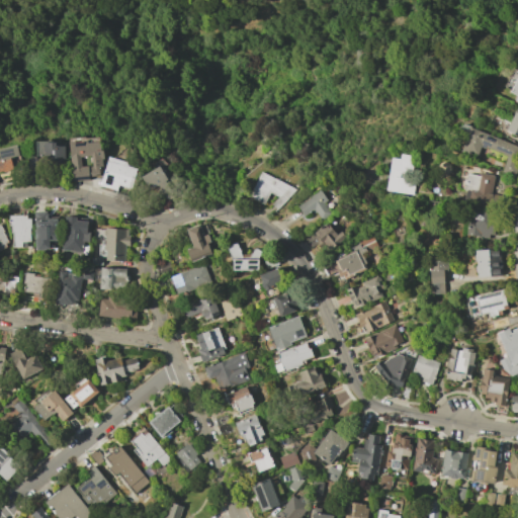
[(517,72),(517,102),(513,100),(515,96),(508,92),(517,72)]
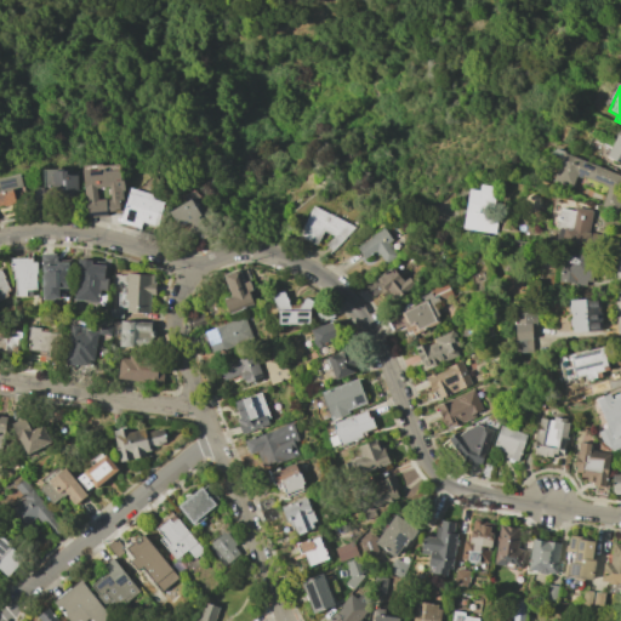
[(616,134),(620,135),(620,163),(605,155),(616,134)]
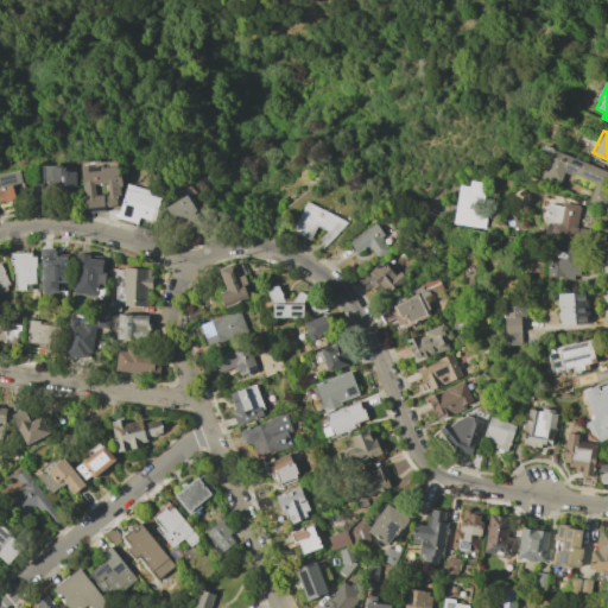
[(538,147),(542,149),(543,145),(607,172),(607,196),(603,208),(588,202),(595,184),(569,172),(568,175),(563,172),(558,183),(539,175),(546,159),(536,154),(538,147)]
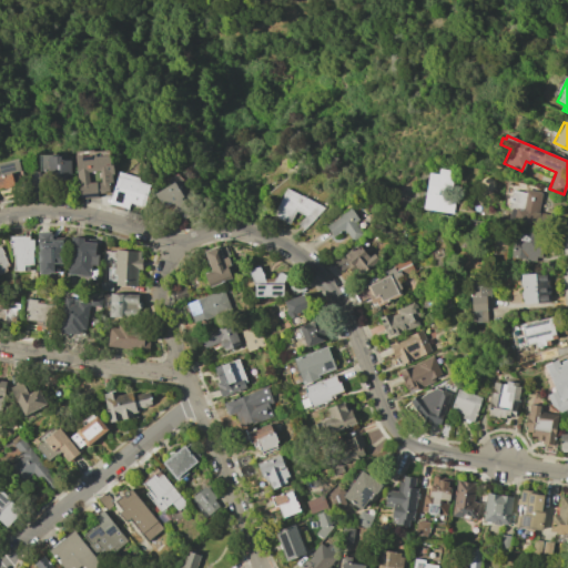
[(92,150),(92,152),(108,150),(110,165),(112,165),(113,174),(111,174),(112,183),(108,183),(109,191),(104,192),(104,193),(97,194),(98,198),(80,200),(74,152),(92,150)]
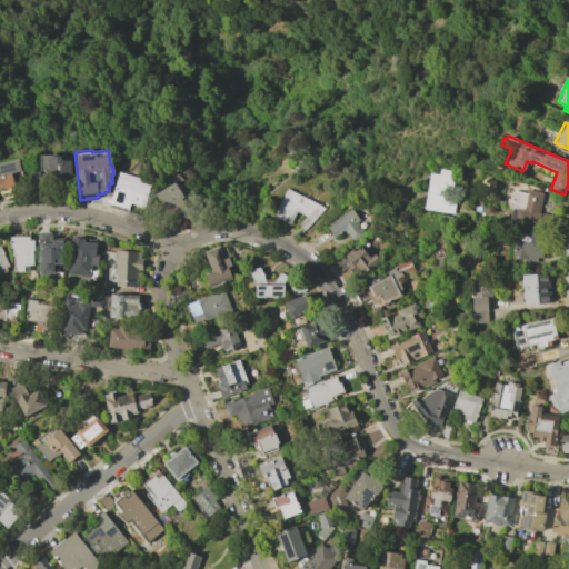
[(38,155),(60,155),(60,160),(70,160),(70,179),(38,179),(38,155)]
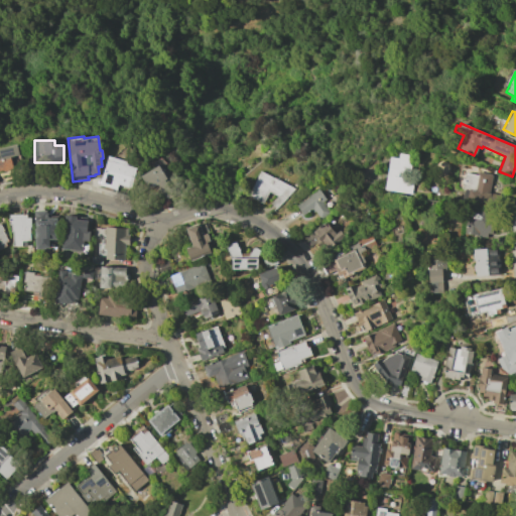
[(0,147),(15,144),(18,155),(9,157),(12,167),(0,170),(0,147)]
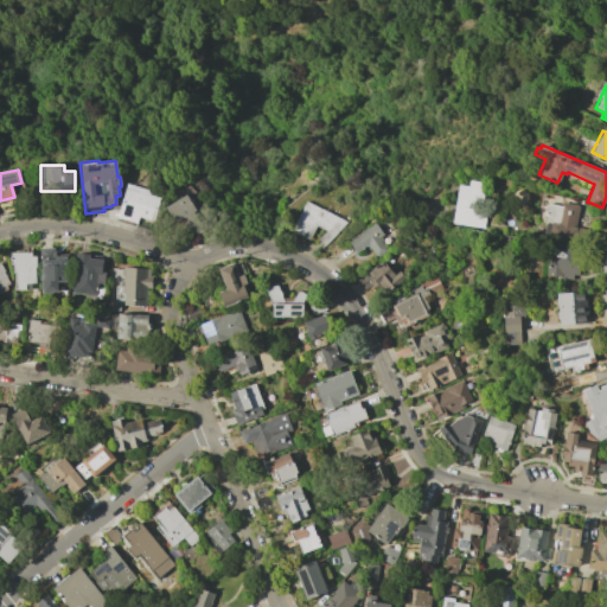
[(454,209),(458,185),(467,186),(468,180),(485,183),(481,203),(472,202),(471,211),(484,213),(481,228),(452,223),(454,209)]
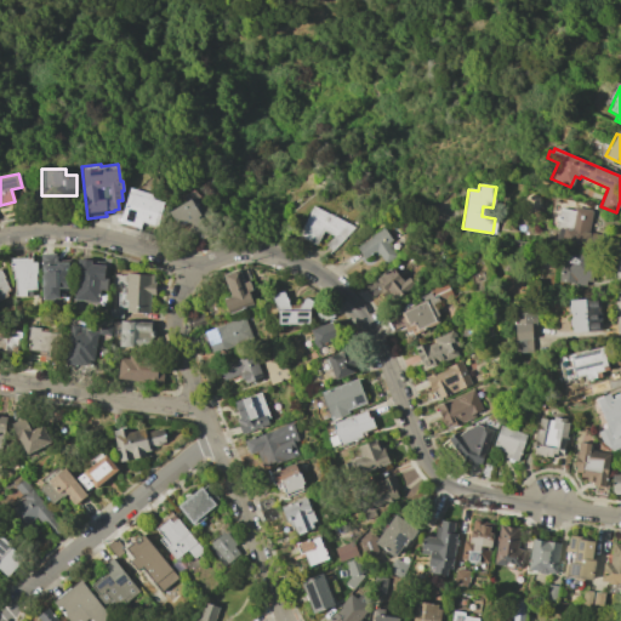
[(129,187),(152,194),(151,198),(163,201),(157,226),(141,221),(138,228),(119,222),(129,187)]
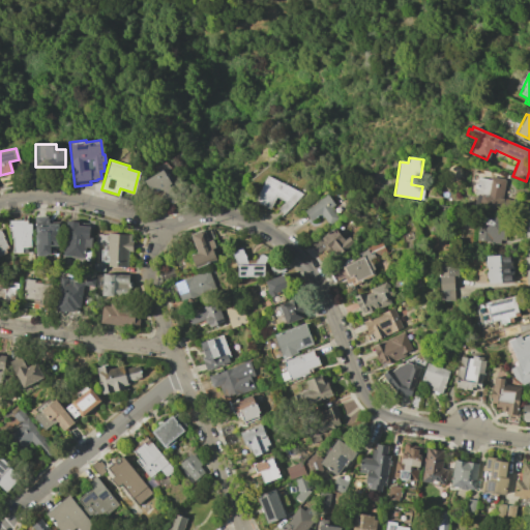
[(163,170),(170,183),(168,184),(177,200),(170,205),(160,188),(152,194),(144,180),(163,170)]
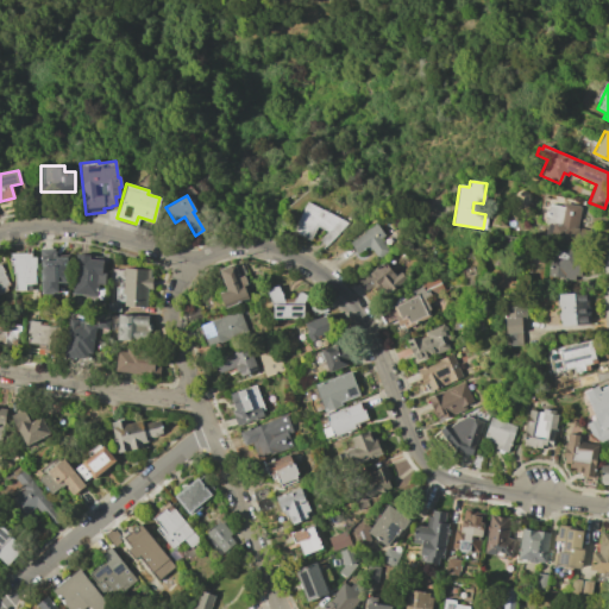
[(325,246),(320,244),(327,232),(316,226),(309,240),(290,231),(307,201),(347,223),(325,246)]
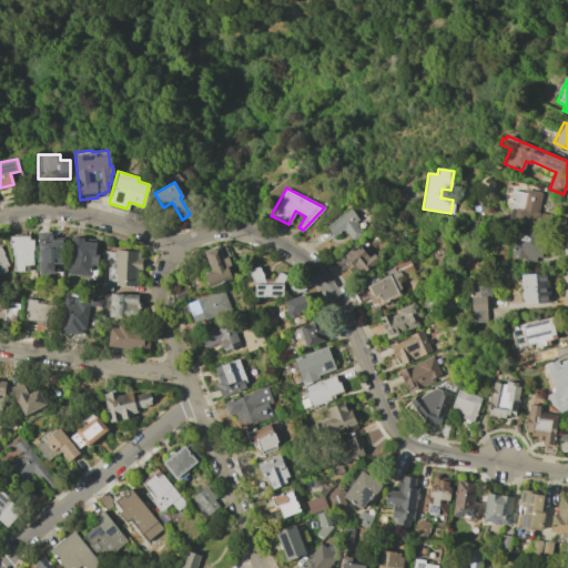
[(525,189),(541,192),(537,212),(553,216),(549,231),(508,222),(510,209),(520,211),(525,189)]
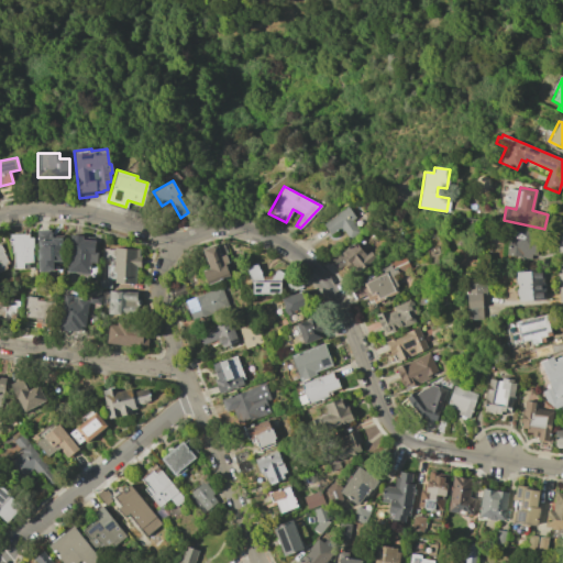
[(337,216),(335,213),(346,206),(354,218),(351,220),(359,232),(349,240),(340,228),(330,234),(323,224),(337,216)]
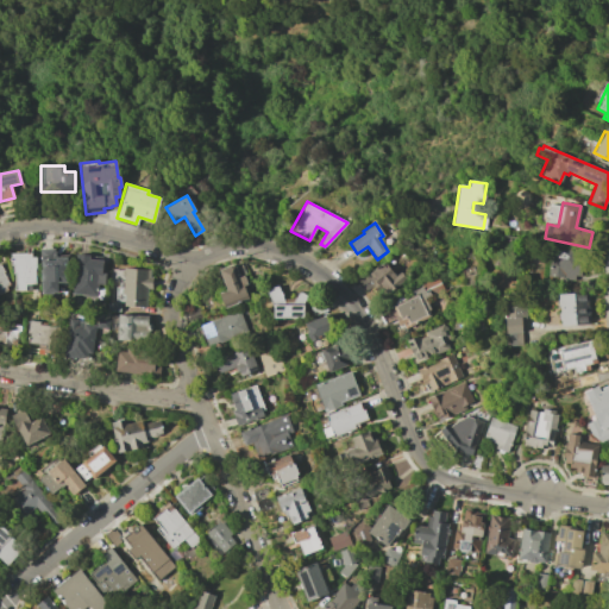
[(551,243),(577,245),(576,257),(582,258),(579,276),(575,275),(573,280),(547,276),(551,243)]
